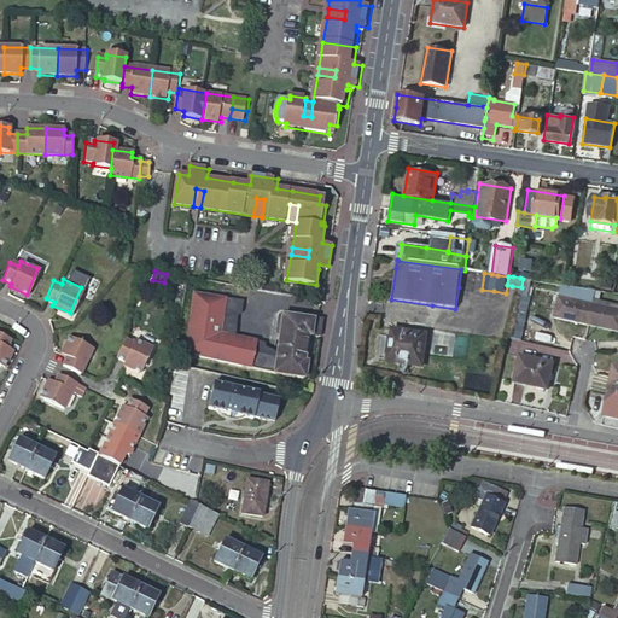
[(523,279),(522,287),(519,295),(529,297),(534,280),(523,279)]
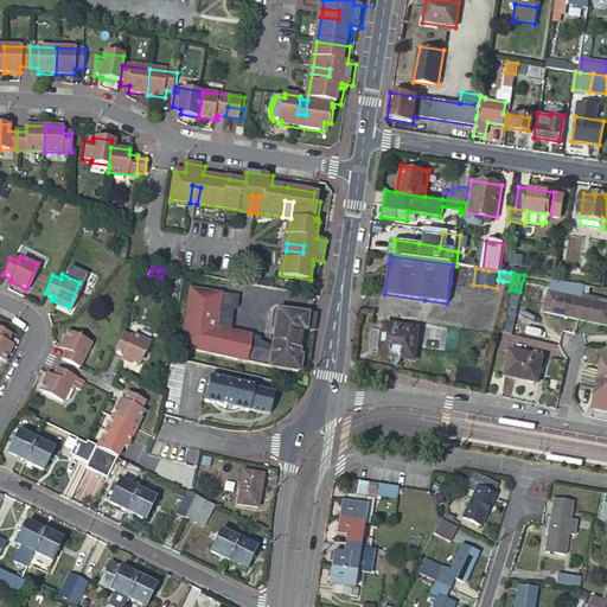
[(256,344),(257,337),(230,331),(231,325),(234,307),(236,305),(237,295),(198,288),(191,287),(184,346),(192,347),(269,365),(300,371),(302,356),(298,356),(302,328),(315,330),(317,321),(318,312),(295,308),(294,313),(279,310),(275,331),(273,345),(272,350),(269,350),(269,345),(256,344)]
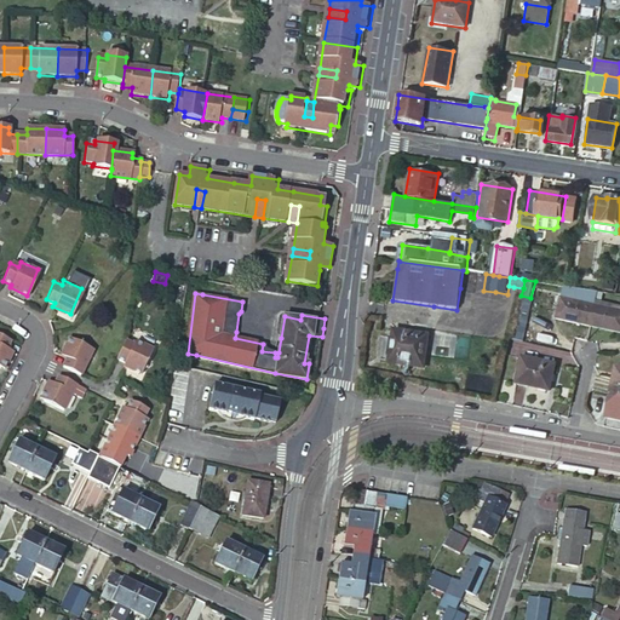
[(556,319),(590,326),(595,305),(561,297),(556,319)]
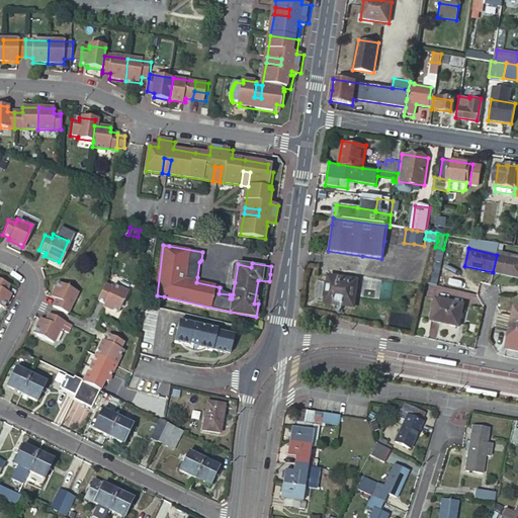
[(493,272),(517,277),(517,259),(497,255),(493,272)]
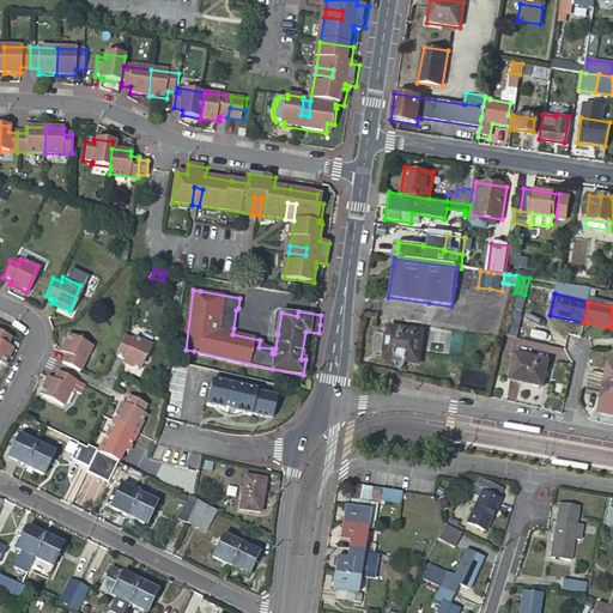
[(383,358),(418,364),(424,332),(410,329),(405,328),(389,326),(384,354),(383,358)]
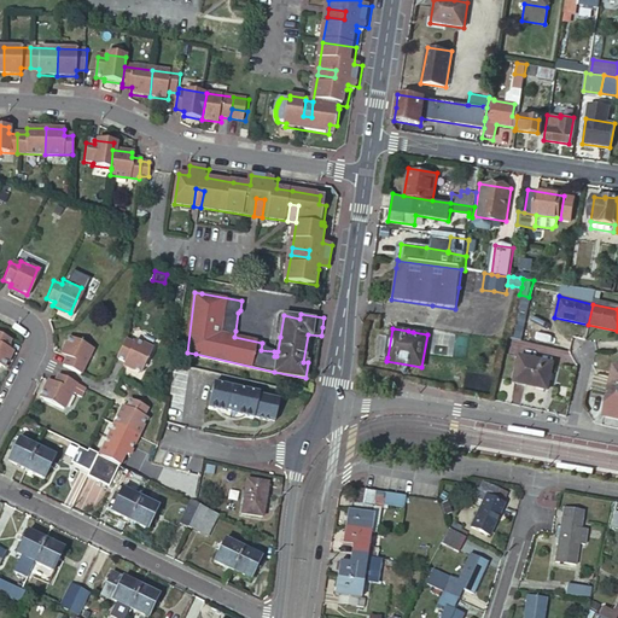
[(126,333),(117,351),(124,355),(123,359),(140,367),(152,343),(135,333),(134,338),(126,333)]
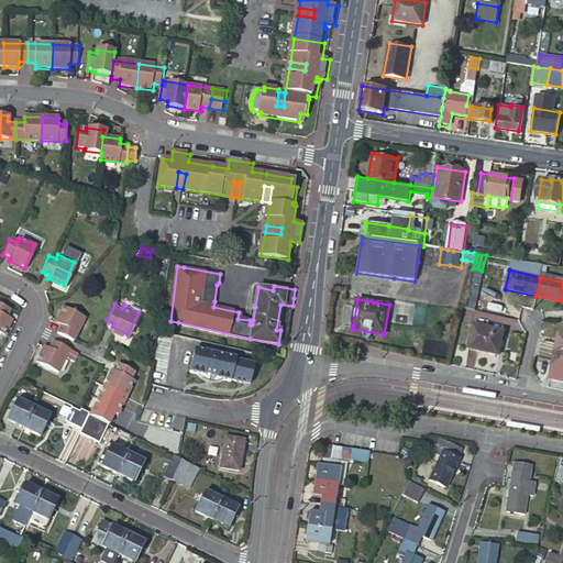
[(0,333),(3,335),(11,320),(6,317),(9,310),(0,305),(0,333)]
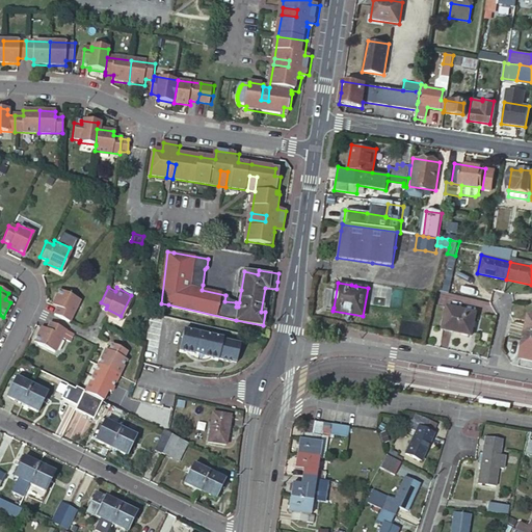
[(56,306),(53,312),(68,320),(78,298),(57,288),(51,302),(56,306)]
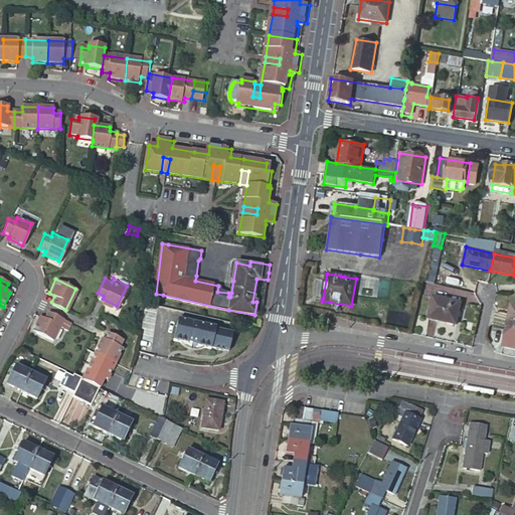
[(433,296),(427,318),(455,324),(460,302),(433,296)]
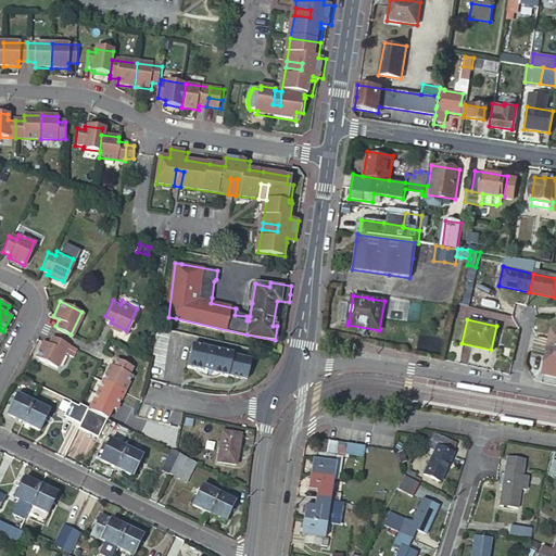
[(67,343),(51,336),(48,342),(42,340),(35,355),(57,365),(67,343)]
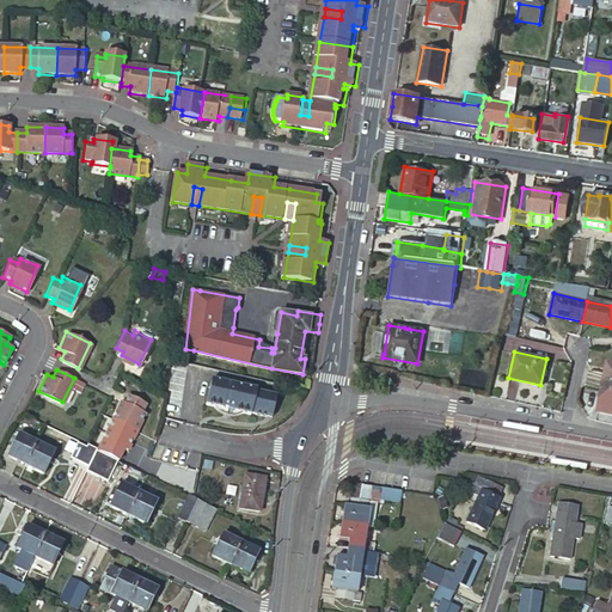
[(212,378),(206,404),(224,408),(224,407),(233,409),(232,410),(250,414),(251,412),(270,417),(276,395),(256,390),(256,389),(212,378)]
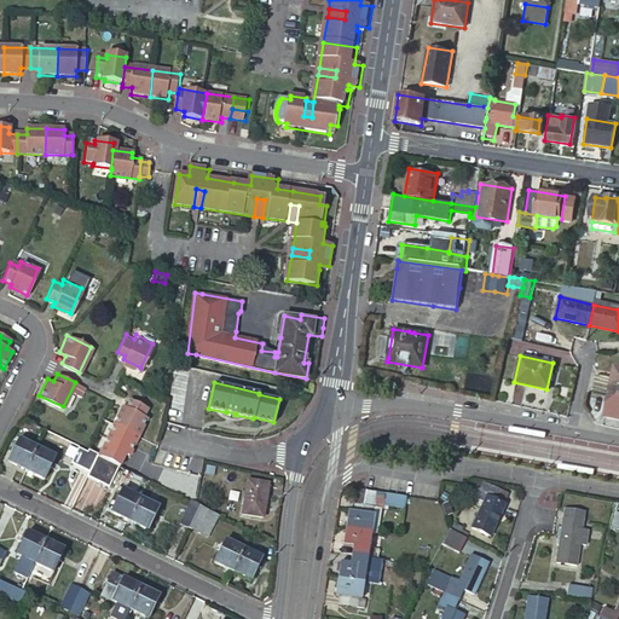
[(618,388),(609,386),(606,405),(618,408),(618,388)]
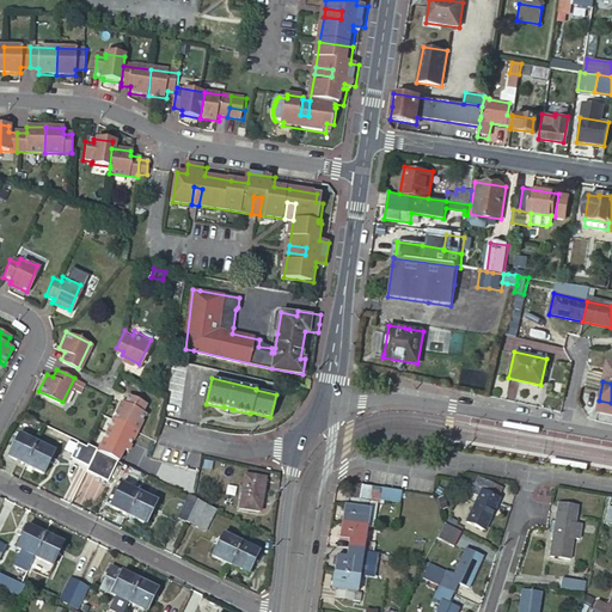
[(120,403),(111,420),(135,432),(144,415),(140,412),(144,405),(127,397),(123,404),(120,403)]
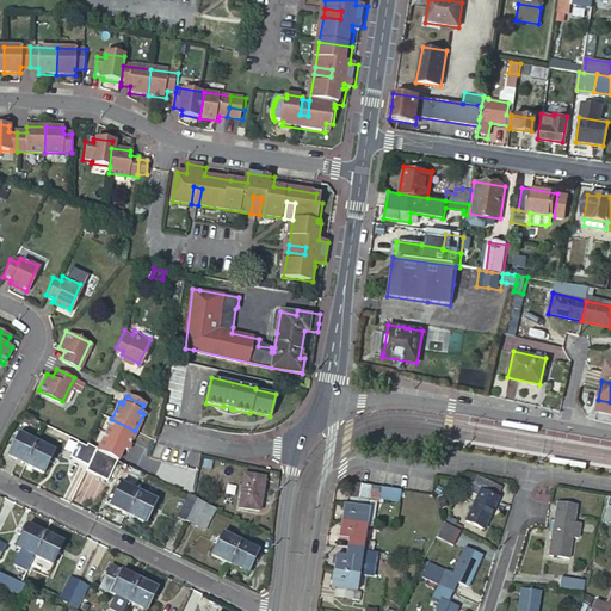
[(16,433),(5,455),(23,464),(35,443),(16,433)]
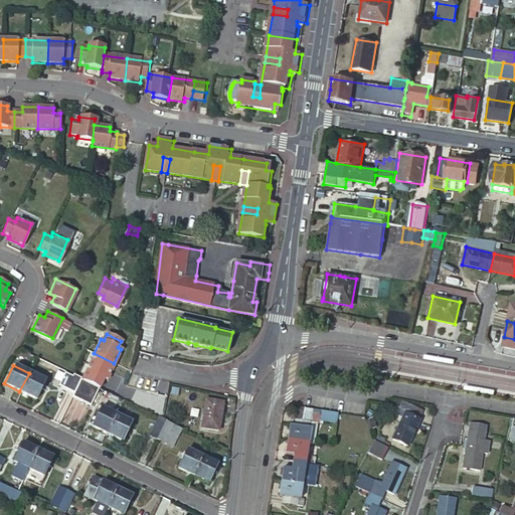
[(72,374),(64,371),(58,384),(65,387),(72,374)]
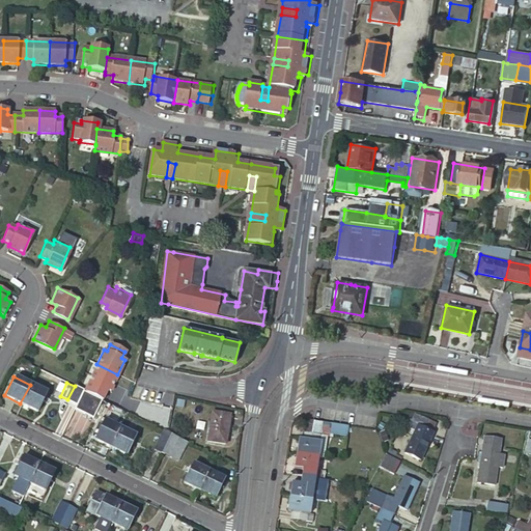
[(30,385),(20,403),(36,411),(46,392),(30,385)]
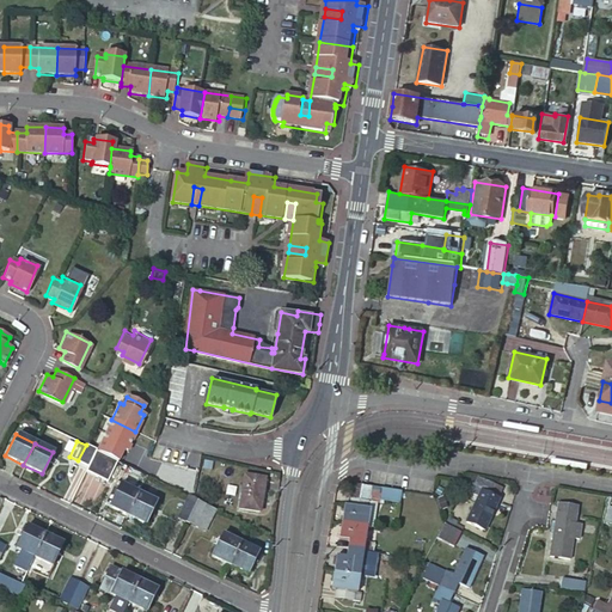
[(78,460),(87,465),(96,450),(96,448),(86,444),(86,445),(78,460)]
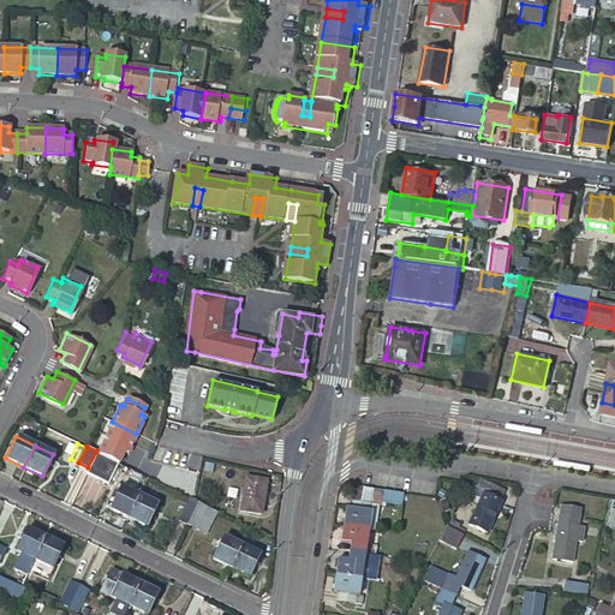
[(96,452),(88,469),(96,472),(105,455),(96,452)]
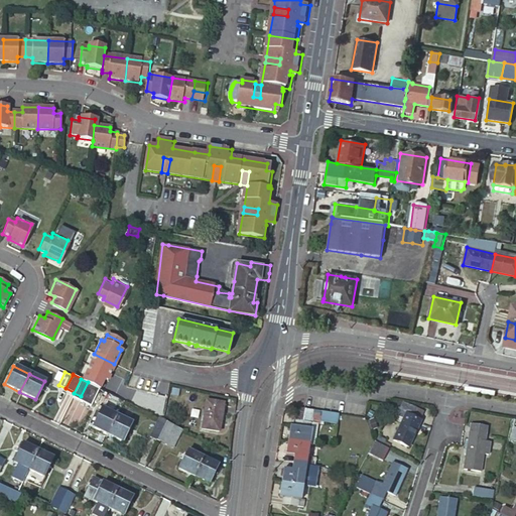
[(222,401),(205,398),(200,427),(218,430),(222,401)]
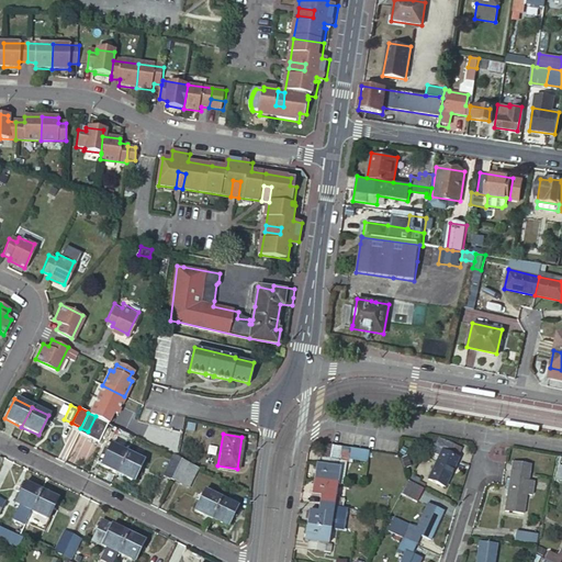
[(438,439),(431,452),(438,456),(427,480),(444,487),(457,459),(456,459),(447,454),(451,445),(438,439)]
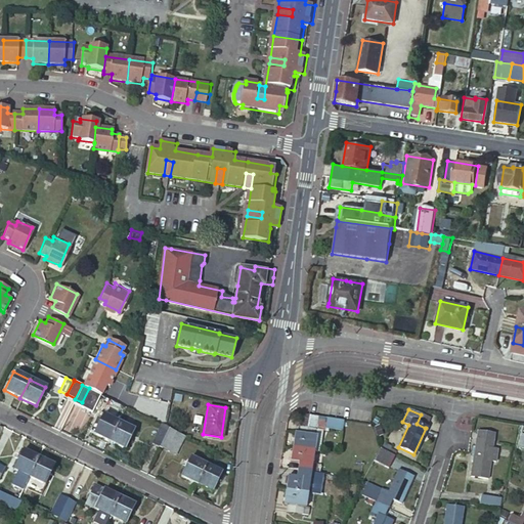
[(314,416),(299,413),(297,427),(312,429),(314,416)]
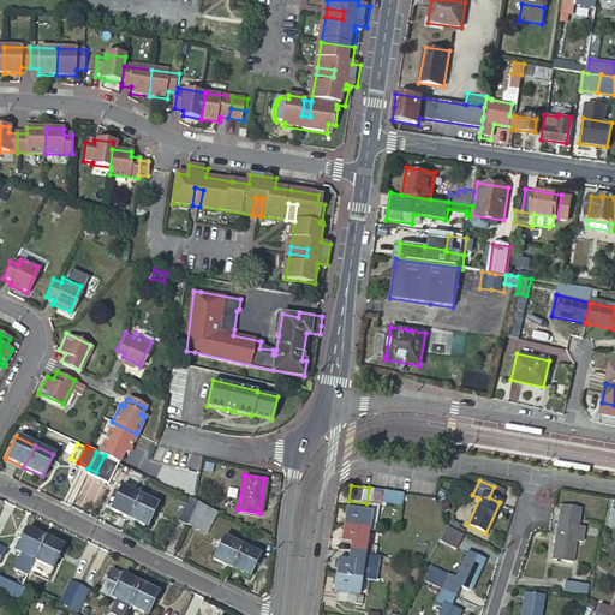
[(503,491),(494,487),(489,497),(499,502),(503,491)]
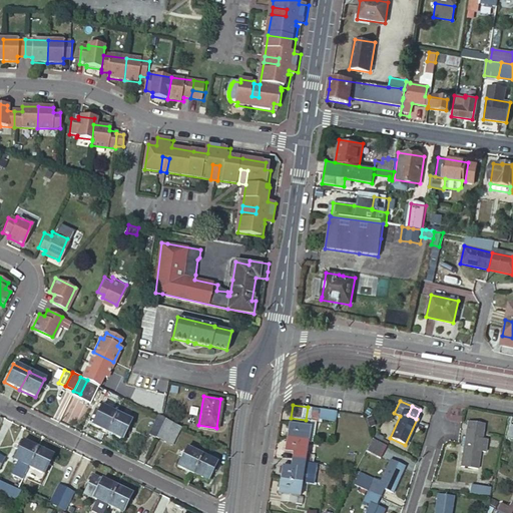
[(105,431),(114,414),(99,407),(91,424),(105,431)]
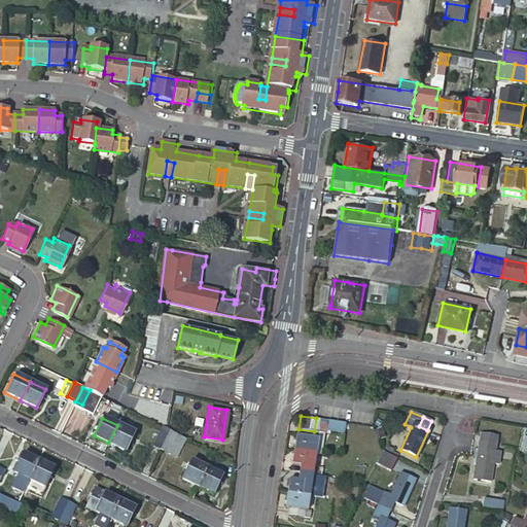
[(343,422),(326,420),(324,428),(341,431),(343,422)]
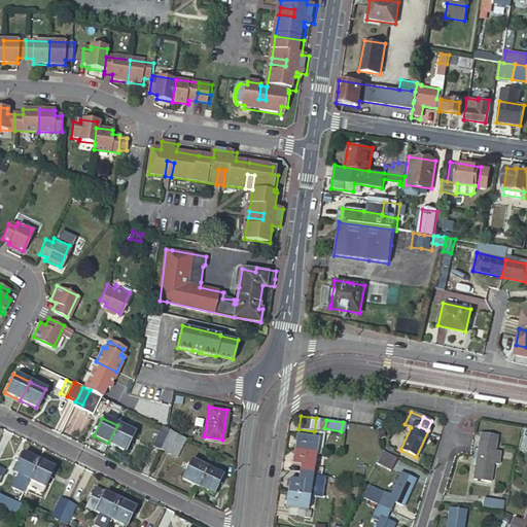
[(125,451),(134,433),(117,425),(108,443),(125,451)]
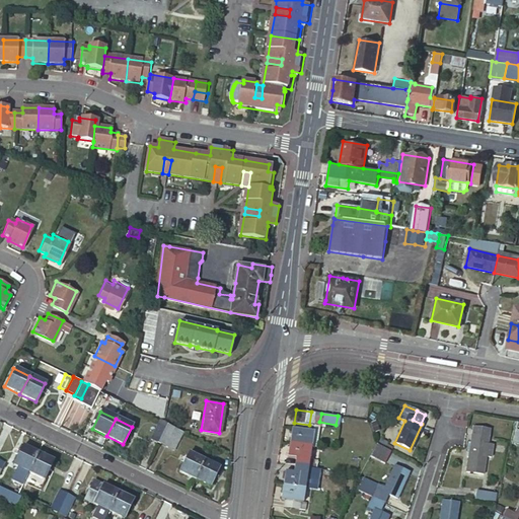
[(159,420),(150,437),(158,441),(167,424),(162,421),(159,420)]
